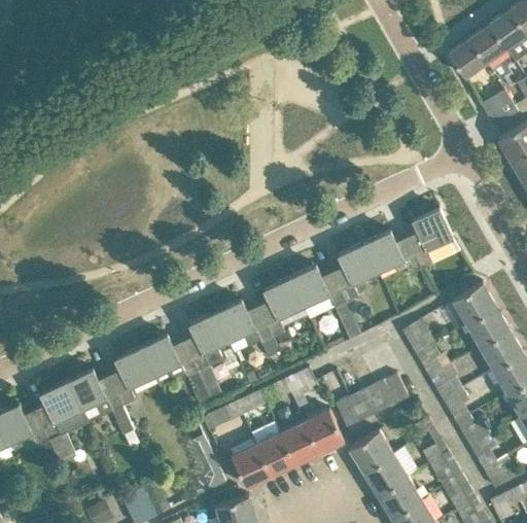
[(526,34),(526,33),(526,0),(522,0),(508,10),(526,34)]
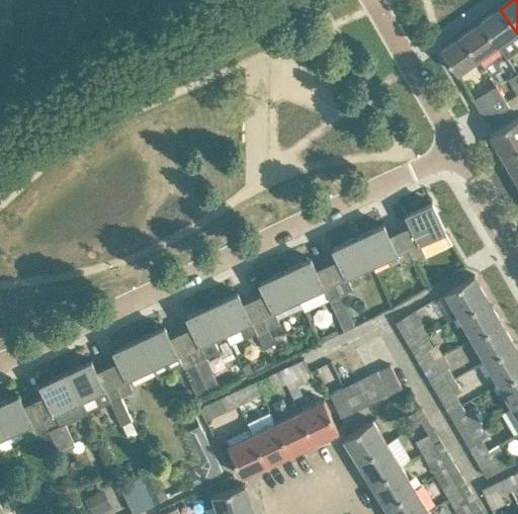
[(517,52),(517,33),(500,10),(481,23),(498,48),(506,61),(517,52)]
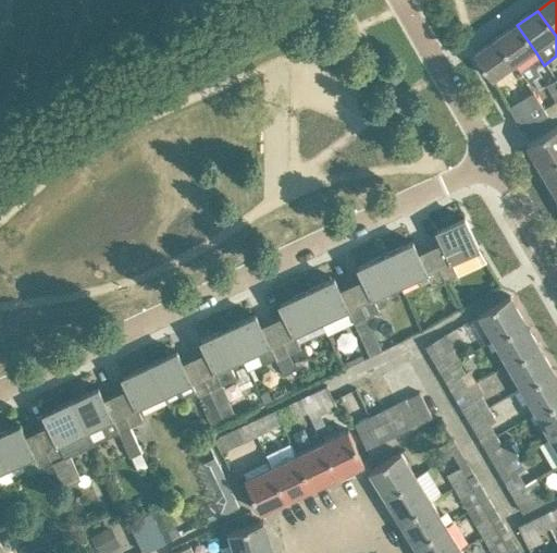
[(514,66),(535,51),(517,25),(495,40),(514,66)]
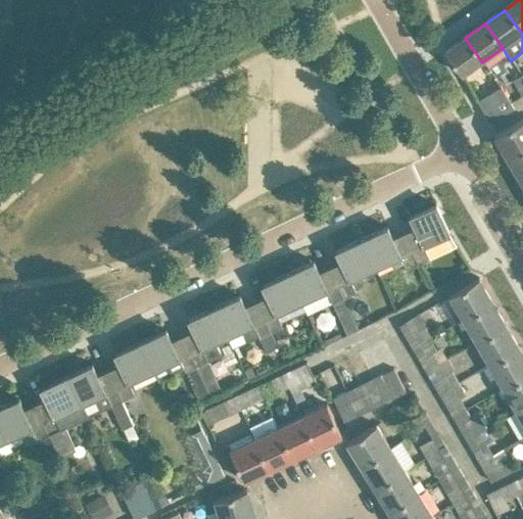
[(462,78),(482,62),(465,38),(444,53),(462,78)]
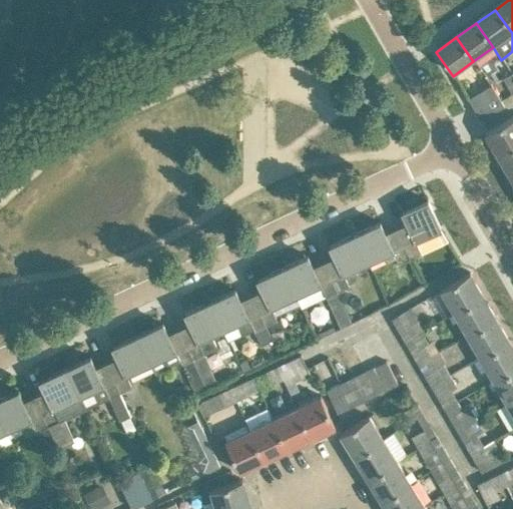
[(512,76),(503,81),(512,97),(512,96),(512,76)]
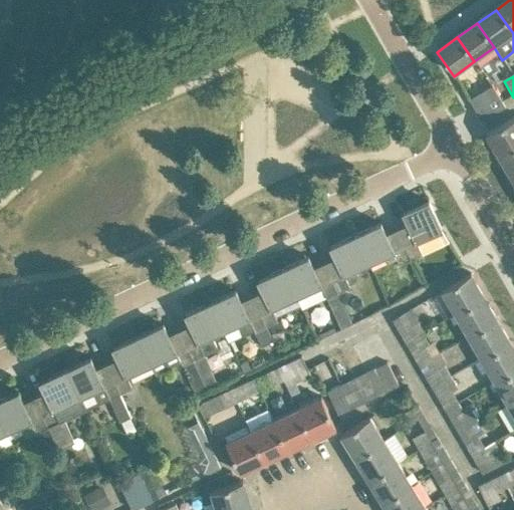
[(505,109),(493,87),(469,101),(482,123),(505,109)]
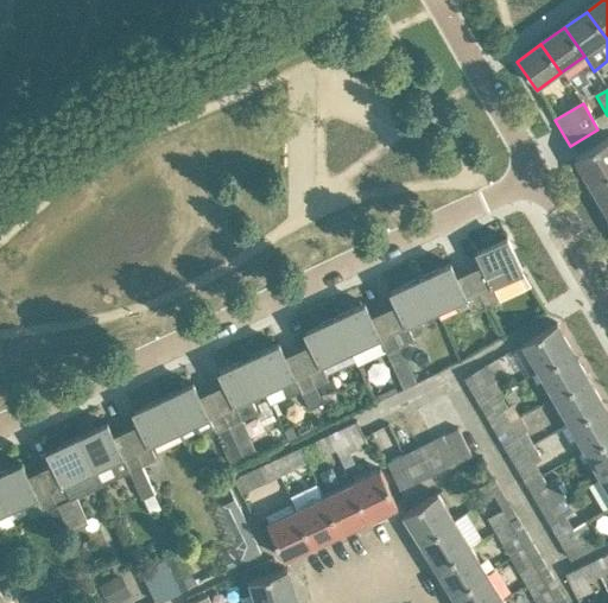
[(607,175),(607,141),(575,162),(589,186),(607,175)]
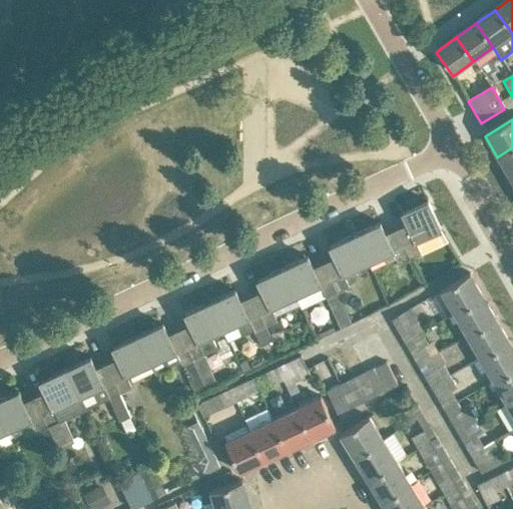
[(509,177),(512,175),(512,147),(497,157),(509,177)]
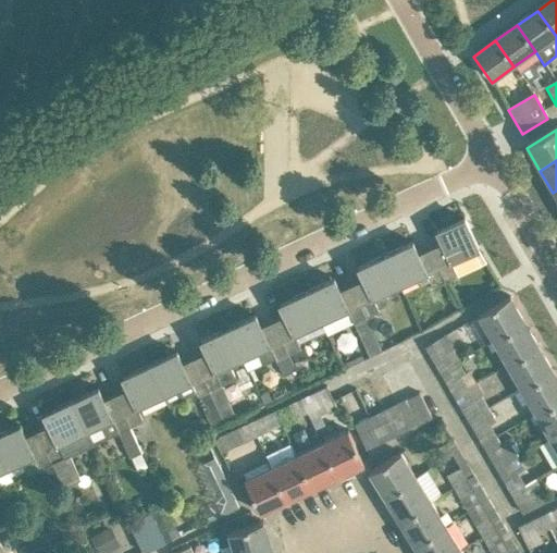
[(442,245),(430,250),(446,284),(458,279),(485,266),(479,252),(465,221),(436,234),(442,245)]
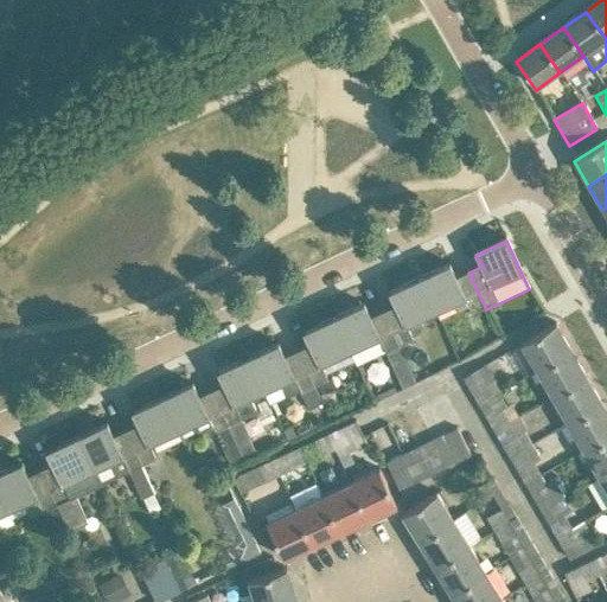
[(486,309),(468,273),(457,280),(451,267),(420,281),(436,314),(465,300),(473,315),(486,309)]
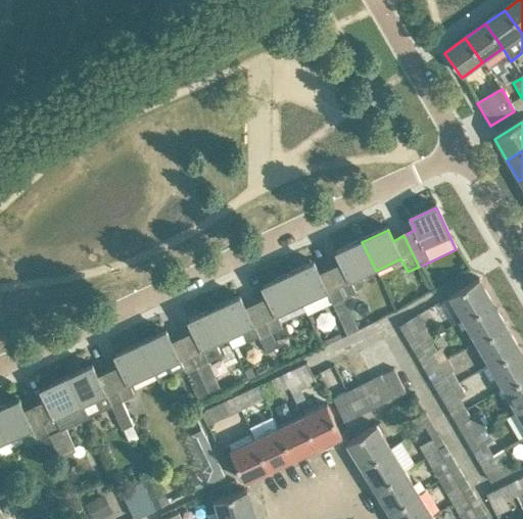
[(350,282),(376,271),(362,242),(336,253),(341,265),(330,270),(345,301),(357,295),(350,282)]
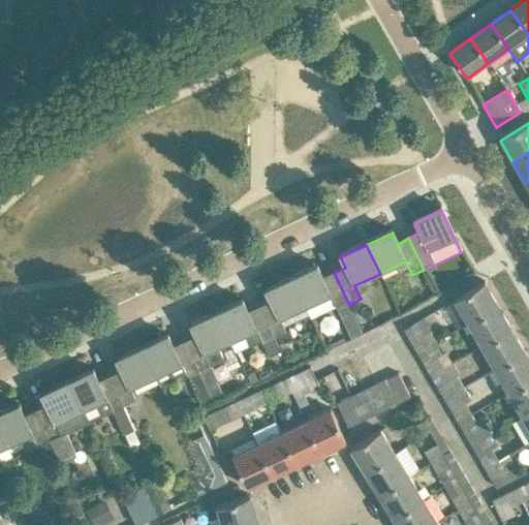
[(331,297),(351,342),(363,337),(348,305),(349,305),(334,273),(322,278),(317,267),(291,279),(305,308),(331,297)]
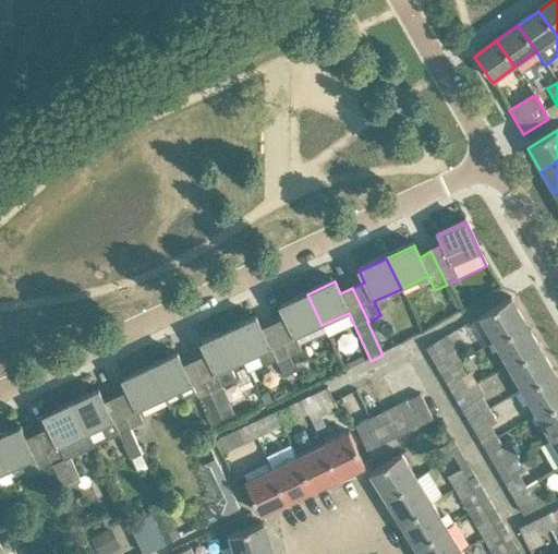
[(286,318),(274,324),(289,358),(291,357),(300,353),(302,352),(294,338),(322,325),(307,294),(280,308),(286,318)]
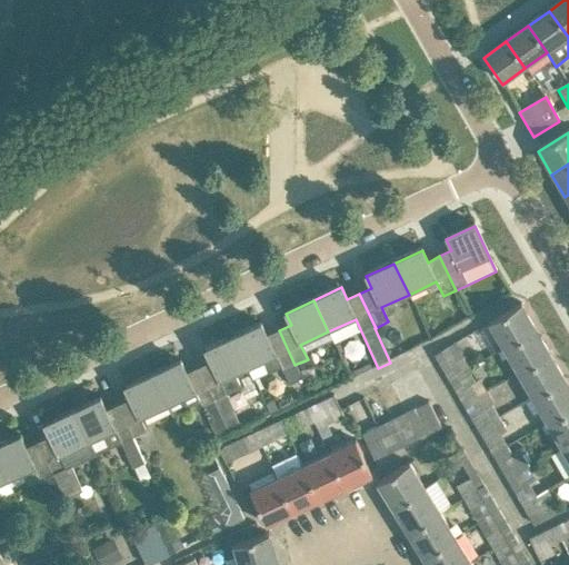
[(503,349),(536,330),(521,306),(489,325),(503,349)]
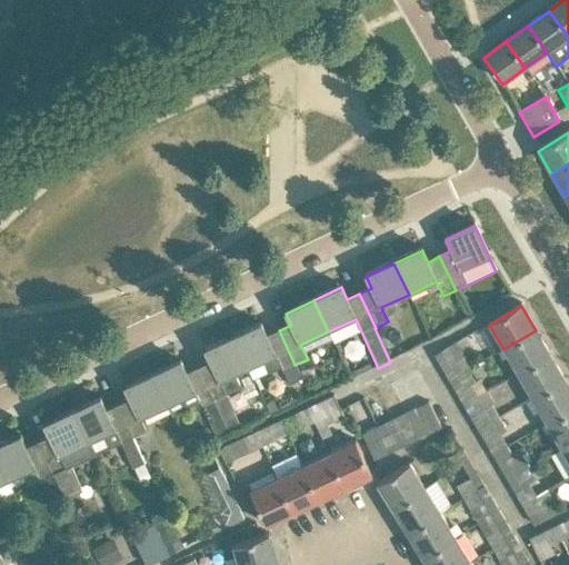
[(295,365),(279,330),(267,337),(261,325),(233,338),(248,369),(262,363),(268,375),(281,369),(289,387),(302,380),(295,365)]
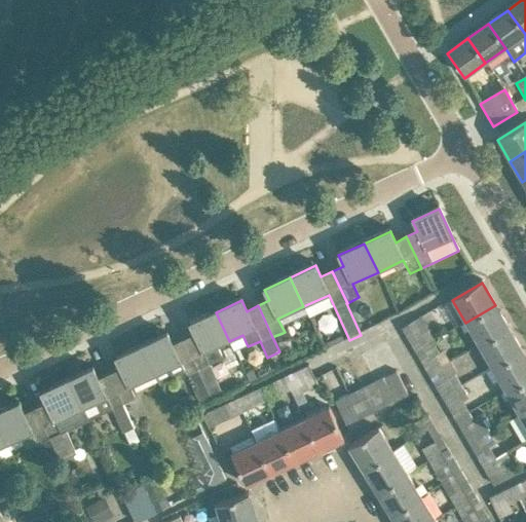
[(479,346),(510,329),(495,305),(465,323),(479,346)]
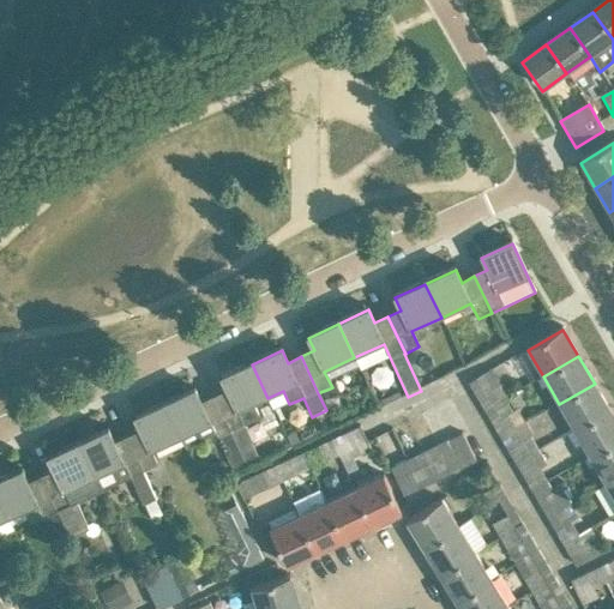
[(253,404),(268,398),(252,365),(222,378),(228,391),(215,397),(248,469),(260,463),(252,444),(253,444),(245,427),(260,420),(253,404)]
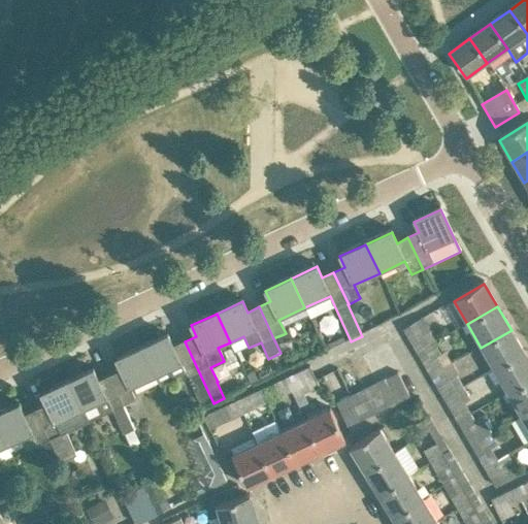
[(417,354),(434,344),(436,342),(422,321),(403,331),(417,354)]
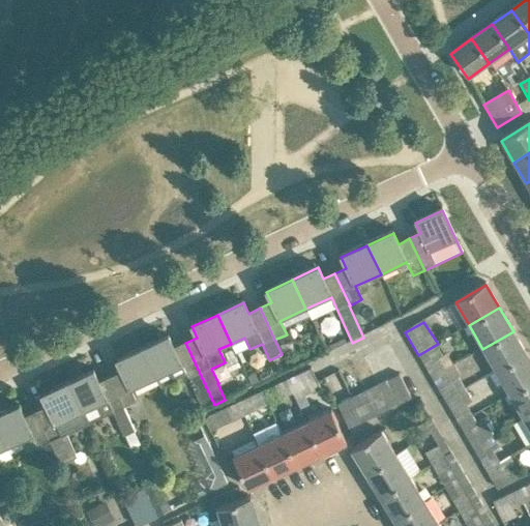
[(496,372),(527,354),(513,331),(482,349),(496,372)]
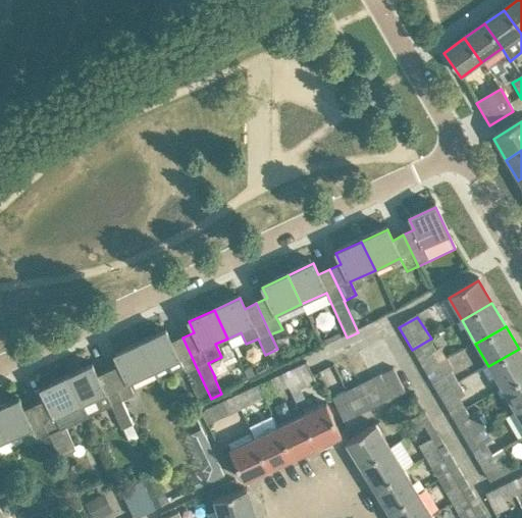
[(166,331),(141,344),(154,372),(166,367),(179,361),(183,368),(186,374),(198,369),(183,338),(171,343),(166,331)]
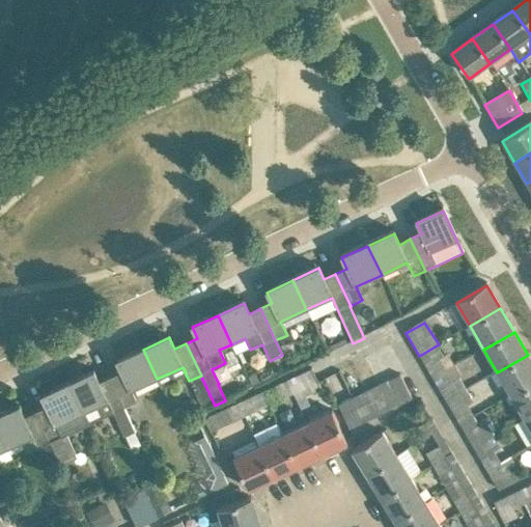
[(432,380),(446,371),(440,360),(444,358),(437,345),(419,356),(432,380)]
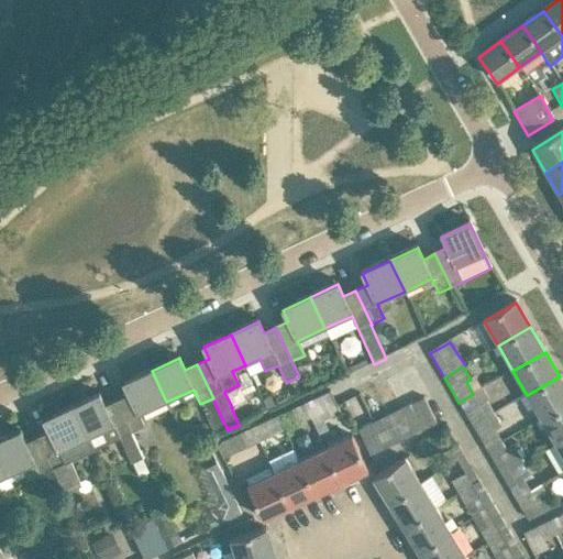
[(166,402),(152,371),(123,384),(129,396),(117,402),(132,436),(145,429),(139,415),(166,402)]
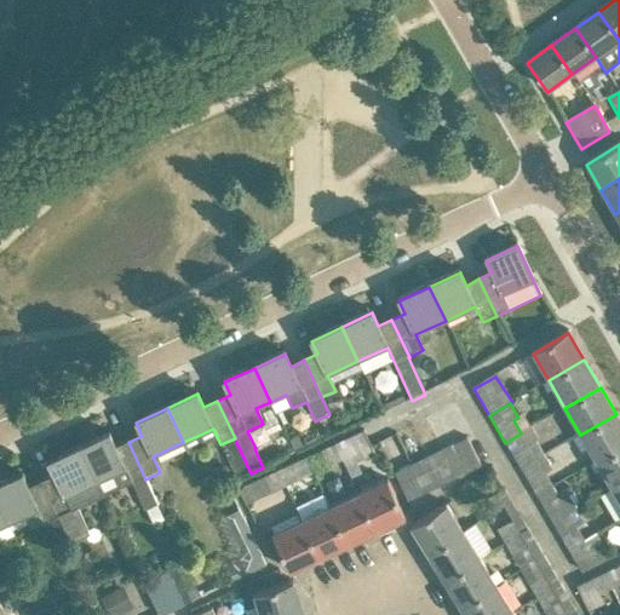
[(619,420),(616,414),(580,435),(589,449),(597,463),(619,448),(619,420)]
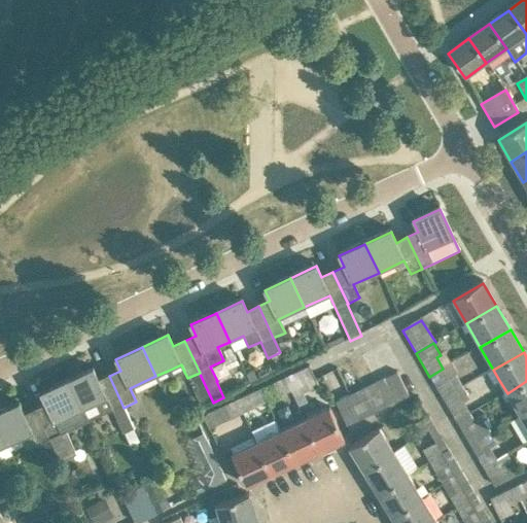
[(285,379),(291,392),(294,401),(304,396),(300,388),(316,381),(315,381),(310,368),(285,379)]
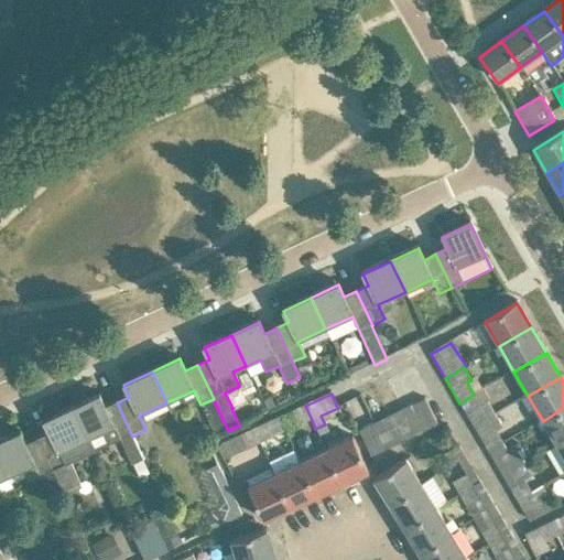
[(474,428),(495,416),(488,402),(480,407),(474,395),(459,404),(474,428)]
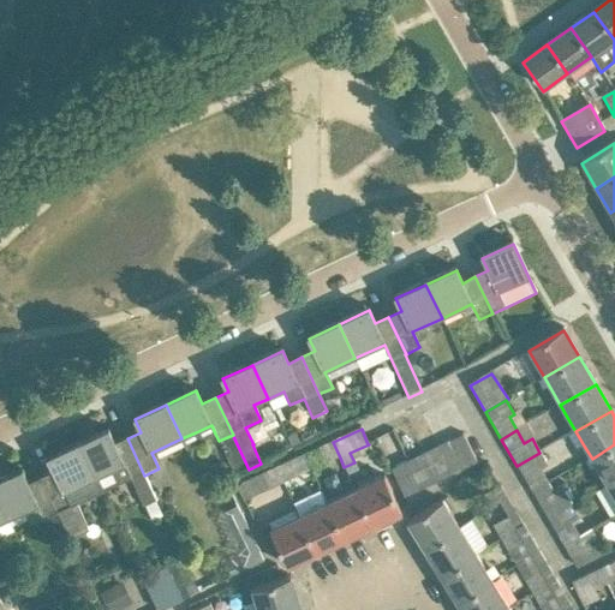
[(109,431),(78,446),(94,479),(111,472),(117,486),(131,480),(144,508),(156,502),(144,476),(127,438),(114,444),(109,431)]
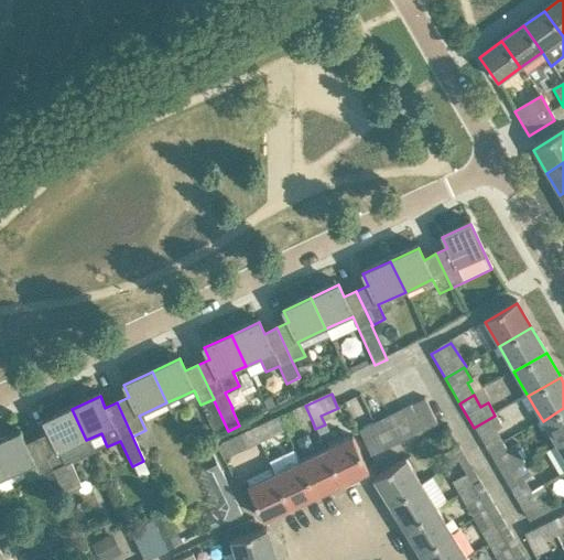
[(425,432),(437,426),(425,401),(413,407),(425,432)]
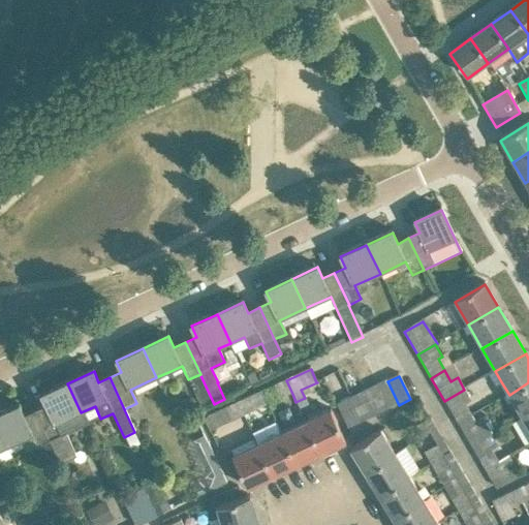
[(280,400),(292,394),(286,380),(274,387),(280,400)]
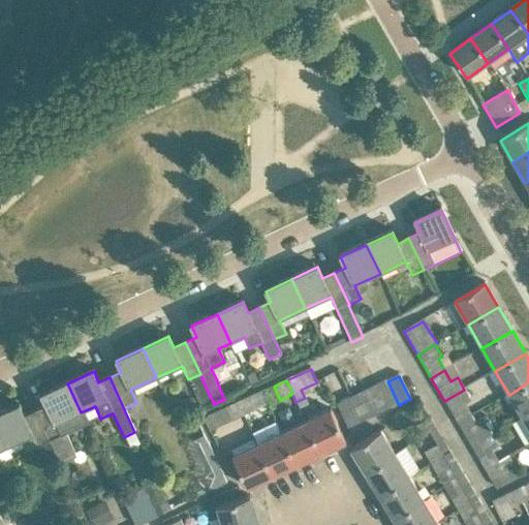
[(387,410),(399,405),(387,381),(376,387),(387,410)]
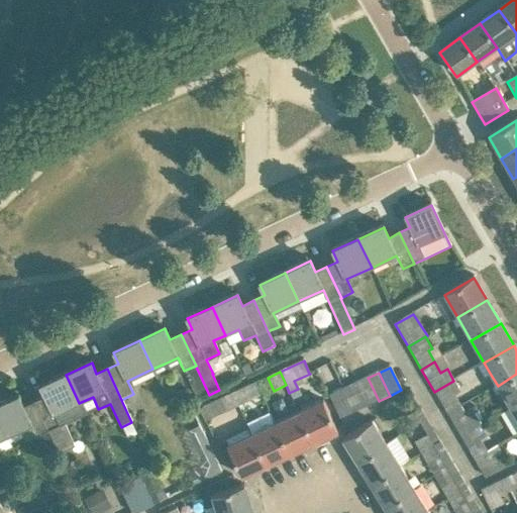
[(511,409),(516,405),(516,374),(498,386),(511,409)]
